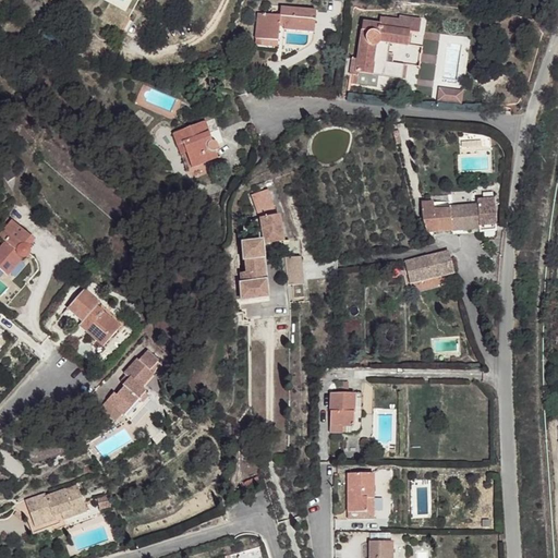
[(256,13),(253,38),(276,40),(277,23),(282,23),(281,28),(311,32),(313,12),(278,8),(277,15),(256,13)]
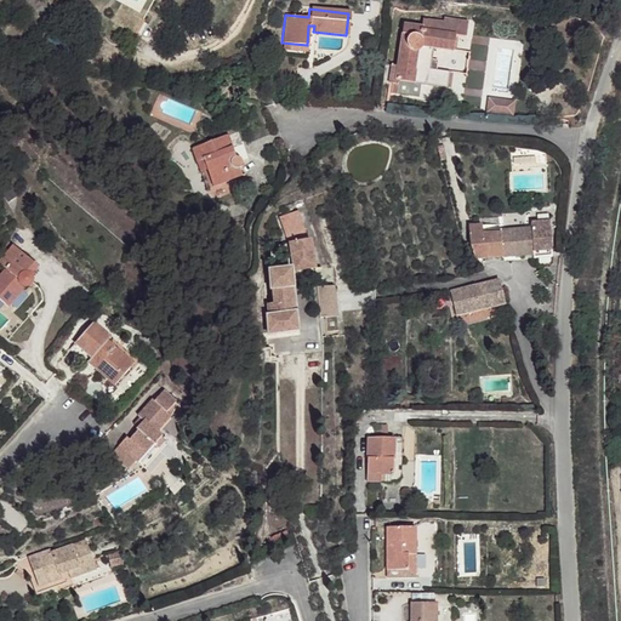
[(420,27),(420,29),(453,36),(465,38),(466,23),(443,20),(442,22),(421,20),(420,27)]
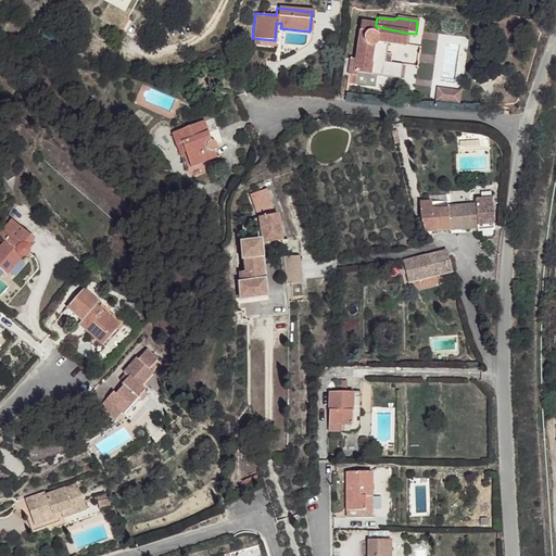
[(350,59),(346,73),(354,74),(356,71),(369,74),(371,63),(369,62),(374,40),(387,42),(403,46),(405,33),(376,26),(376,24),(362,22),(354,60),(350,59)]
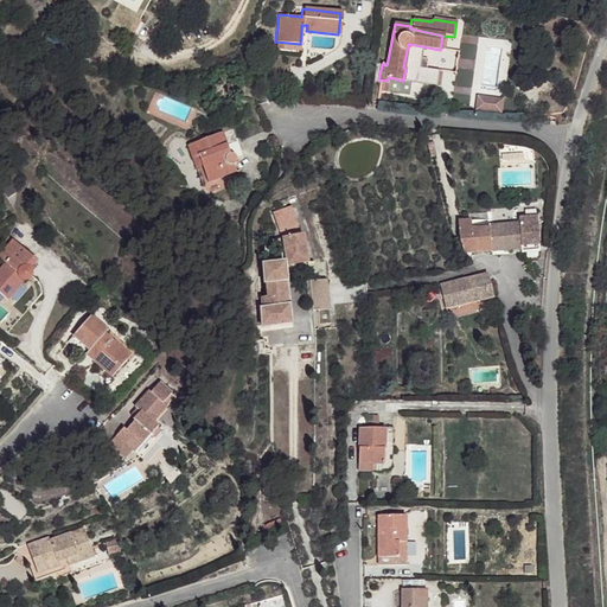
[(406,69),(403,81),(434,87),(438,70),(419,66),(422,46),(408,44),(403,68),(406,69)]
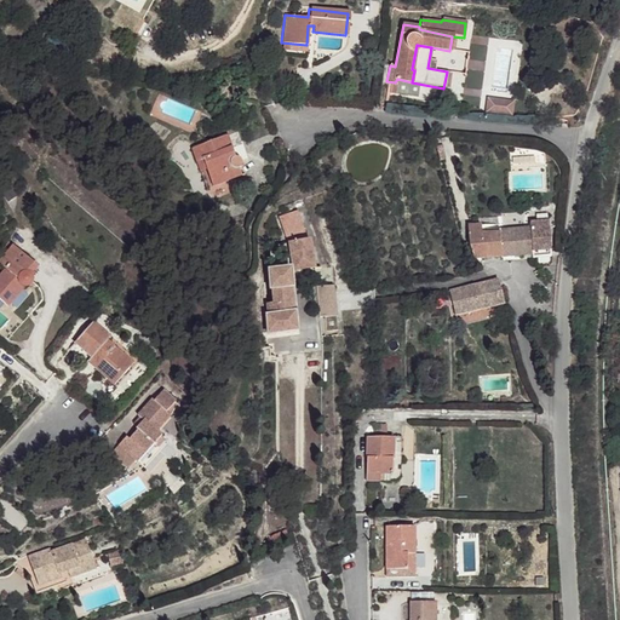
[(487,98),(486,113),(514,115),(514,99),(487,98)]
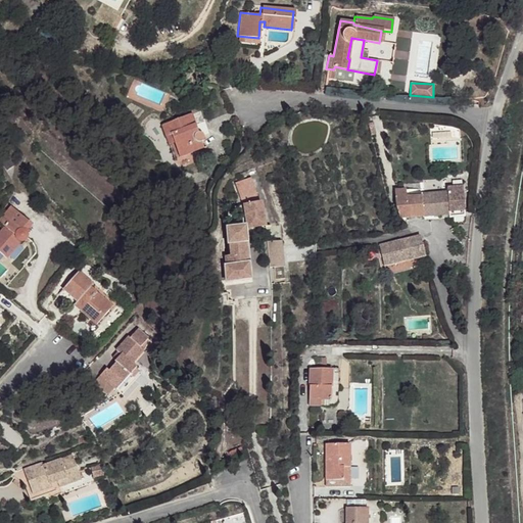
[(189,115),(159,125),(163,137),(169,135),(177,157),(200,149),(199,143),(200,140),(201,139),(201,136),(200,135),(198,133),(196,132),(193,124),(189,115)]
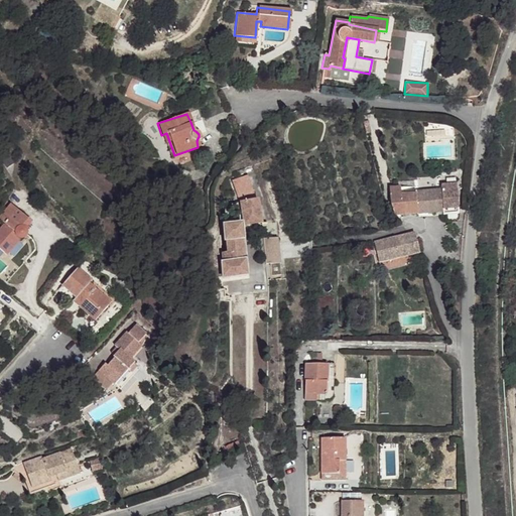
[(201,119),(190,122),(194,130),(196,131),(197,132),(199,134),(205,132),(201,119)]
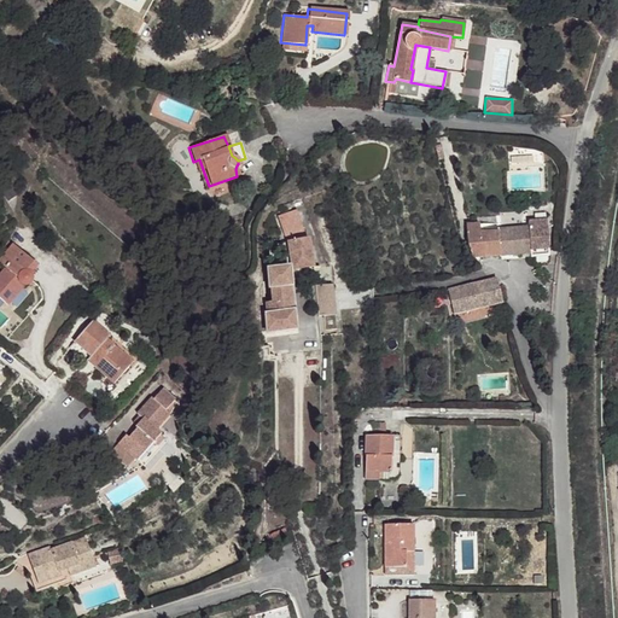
[(199,159),(193,162),(202,188),(209,186),(199,159)]
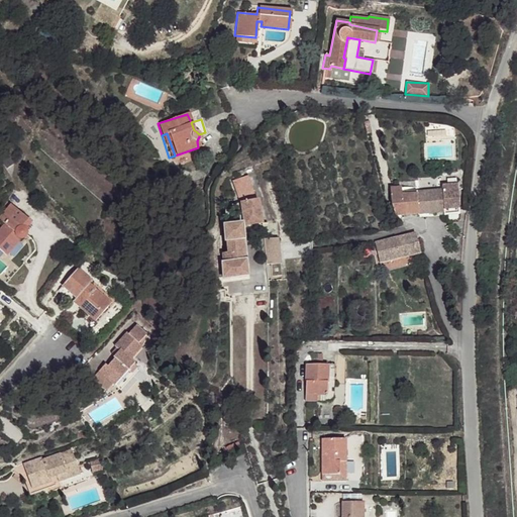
[(246,177),(232,184),(237,202),(241,224),(262,223),(256,199),(246,177)]
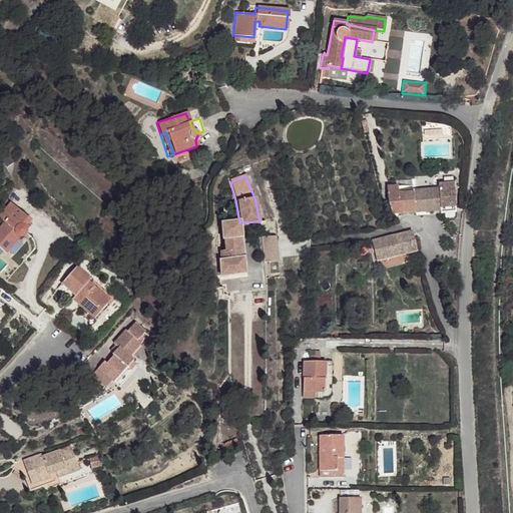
[(388,187),(392,214),(440,210),(441,213),(457,211),(453,183),(436,185),(436,189),(414,191),(414,189),(399,189),(398,186),(388,187)]
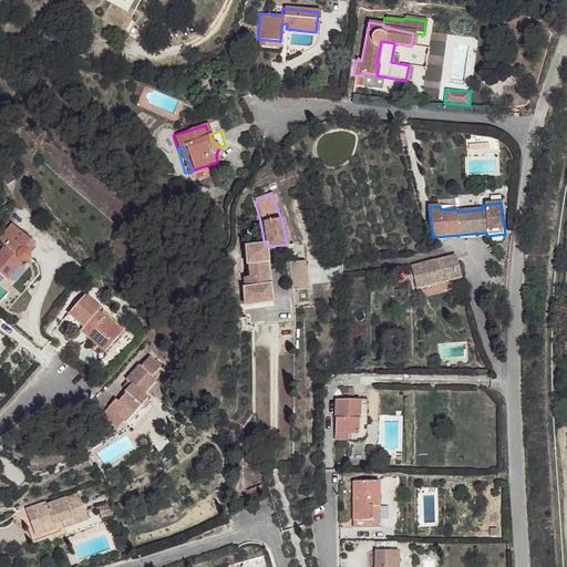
[(44,247),(26,225),(11,239),(16,246),(0,259),(0,263),(13,280),(31,265),(30,264),(28,261),(28,258),(28,256),(30,254),(31,253),(34,253),(37,254),(44,247)]
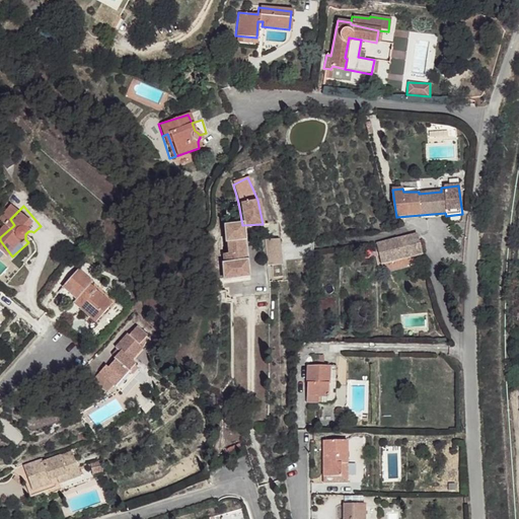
[(238,225),(222,228),(228,257),(223,258),(227,283),(248,279),(238,225)]
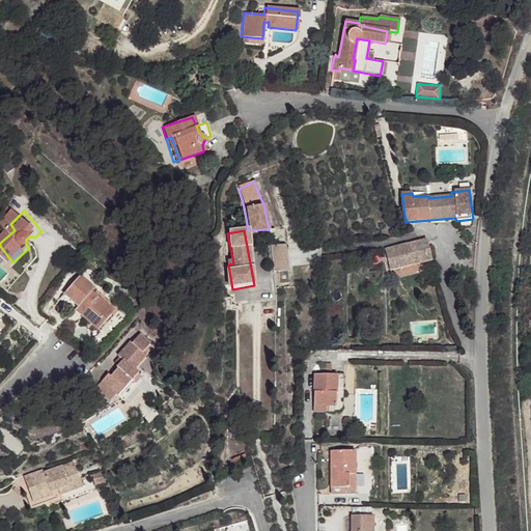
[(426,242),(386,251),(390,269),(430,259),(426,242)]
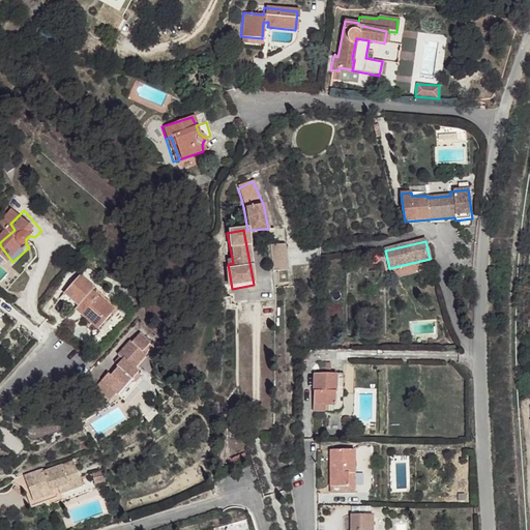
[(288,270),(286,243),(270,244),(272,271),(288,270)]
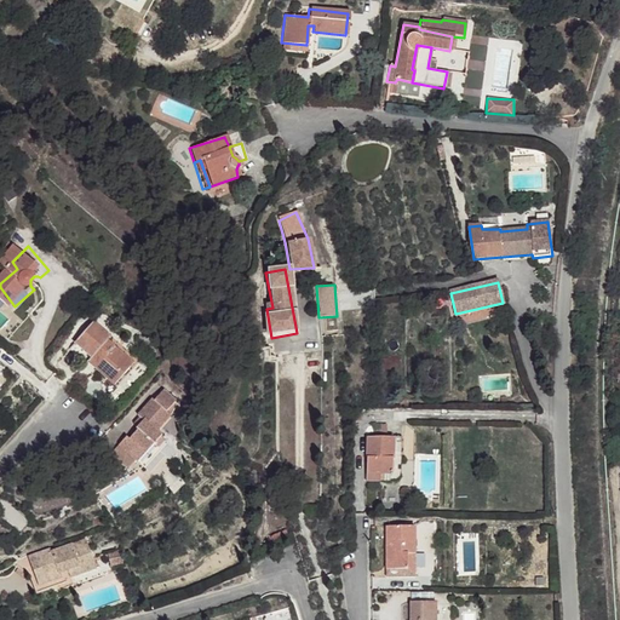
[(225,328),(214,320),(208,328),(219,337),(225,328)]
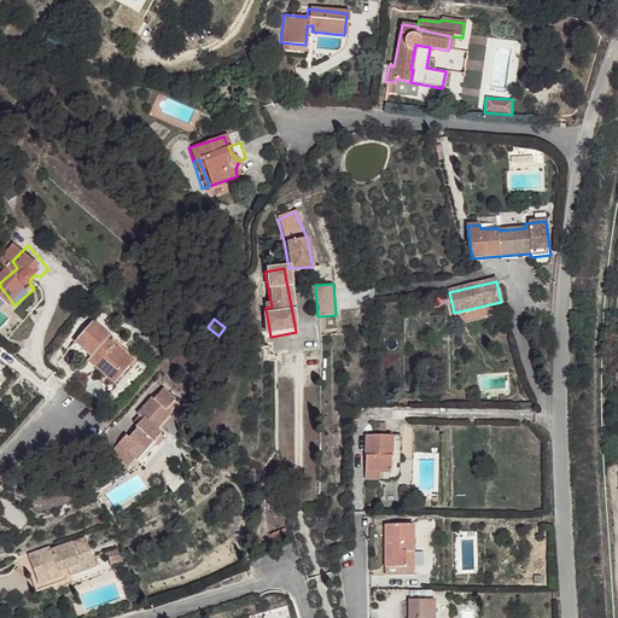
[(105,337),(88,322),(71,344),(88,357),(85,363),(111,385),(129,362),(101,340),(105,337)]
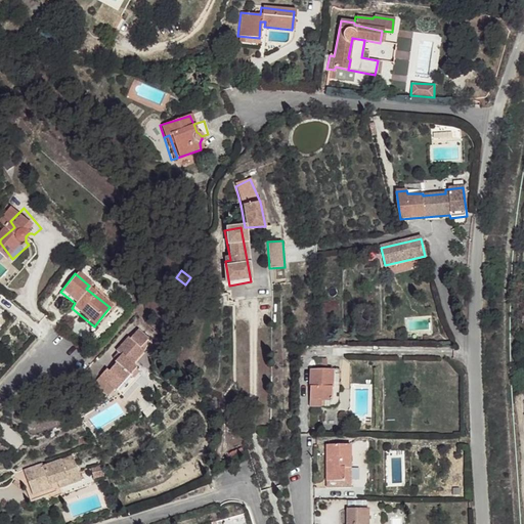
[(177,285),(170,279),(165,287),(172,292),(177,285)]
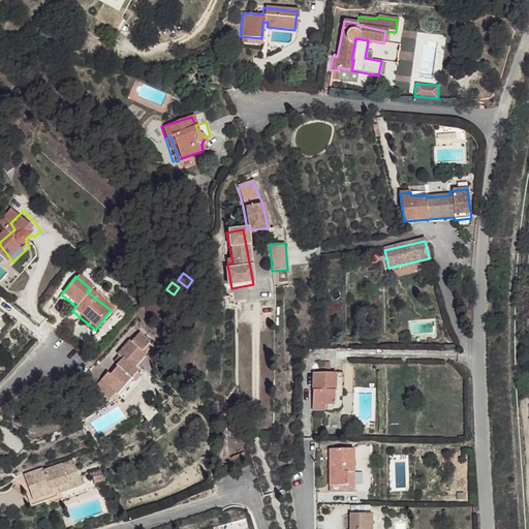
[(147,343),(136,334),(129,341),(128,341),(116,354),(118,356),(113,363),(115,364),(115,366),(116,368),(111,375),(107,373),(101,380),(118,395),(136,373),(132,369),(145,354),(139,350),(147,343)]
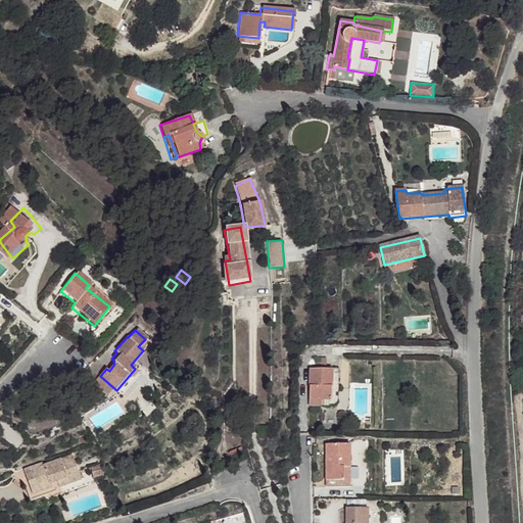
[(331,370),(310,370),(308,400),(331,400),(331,370)]
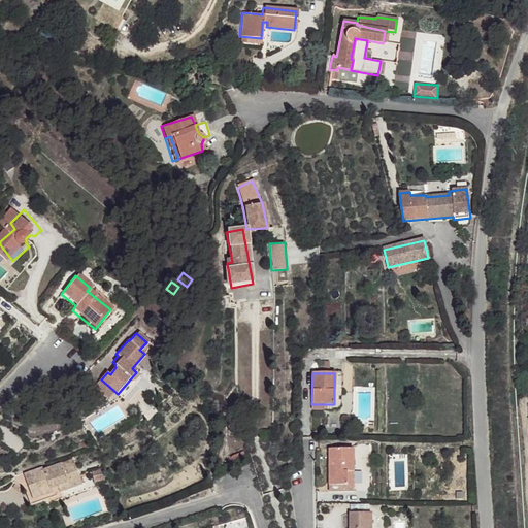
[(334,404),(311,404),(312,410),(333,411),(336,409),(339,407),(340,404),(341,374),(334,373),(334,404)]
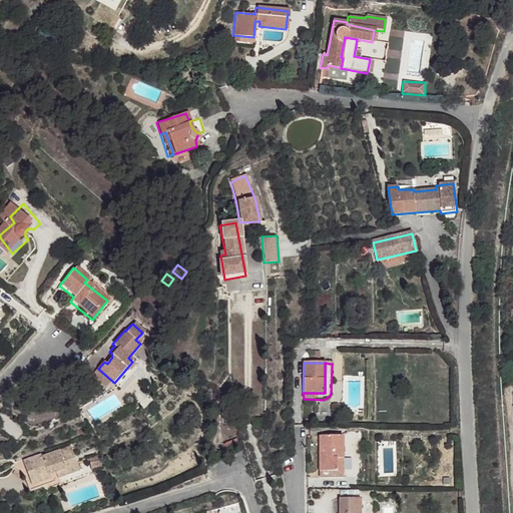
[(230,394),(218,394),(219,405),(230,405),(230,394)]
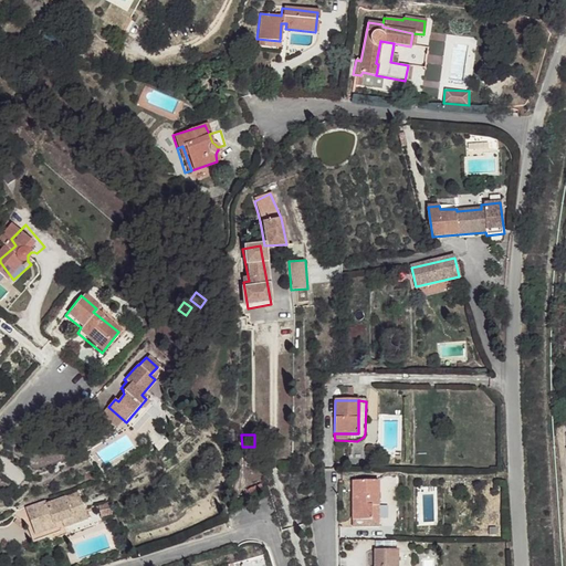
[(378,482),(352,482),(353,522),(370,522),(371,506),(378,506),(378,482)]
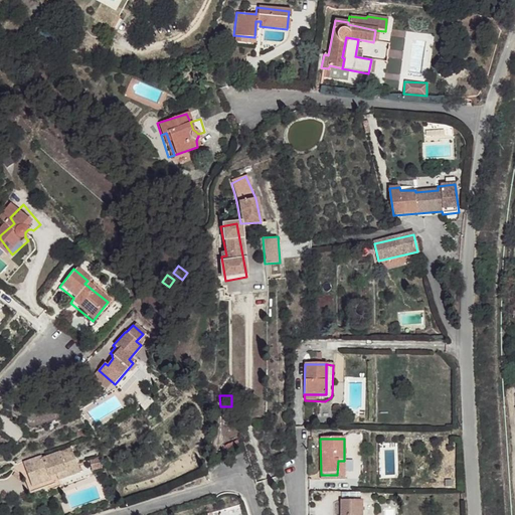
[(41,456),(22,462),(27,476),(33,473),(36,483),(49,479),(48,476),(53,474),(55,478),(67,475),(65,468),(74,465),(70,449),(42,457),(41,456)]
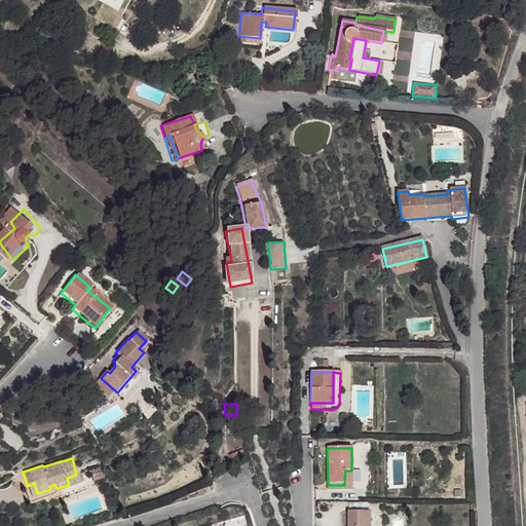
[(351,471),(345,471),(344,485),(328,485),(328,490),(351,490),(351,471)]
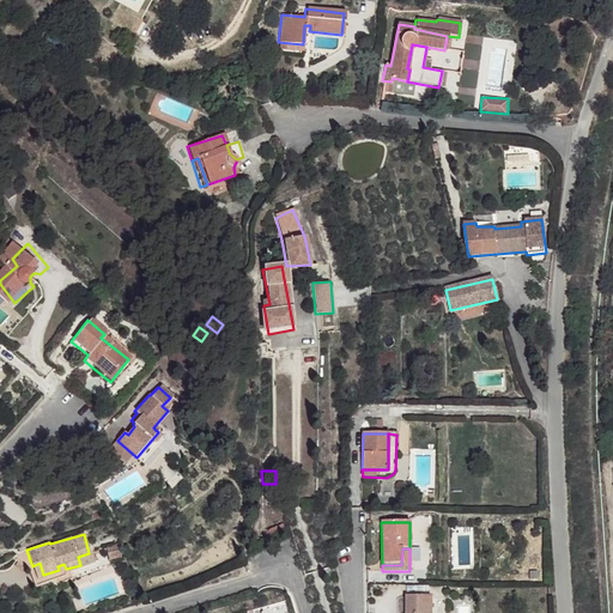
[(89,553),(78,557),(80,565),(92,562),(89,553)]
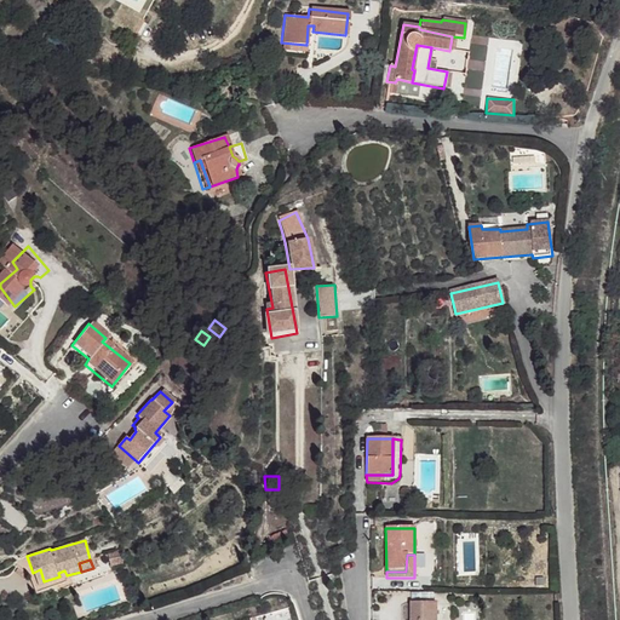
[(40,569),(33,573),(35,584),(44,581),(40,569)]
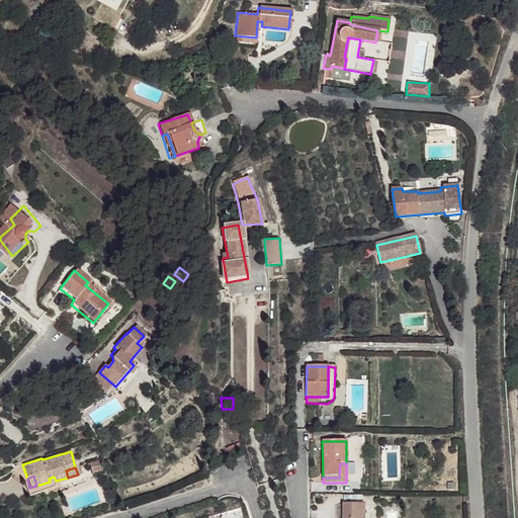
[(363,517),(364,505),(343,505),(342,517),(363,517)]
